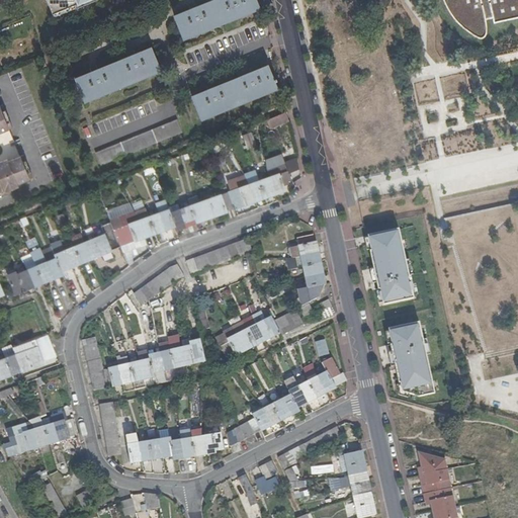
[(0,0),(0,27),(32,14),(39,53),(146,8),(142,0),(0,0)]
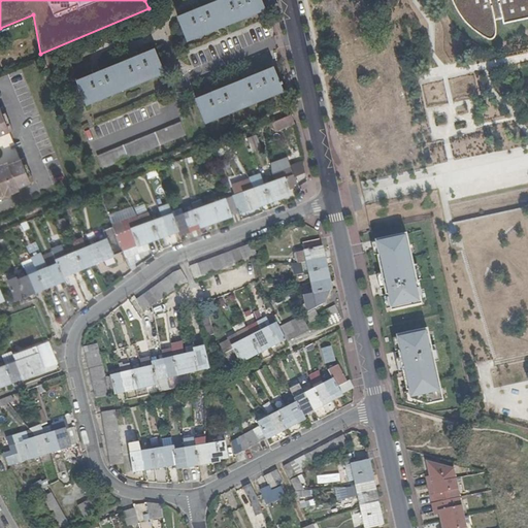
[(262,0),(217,0),(178,15),(187,38),(265,7),(262,0)]
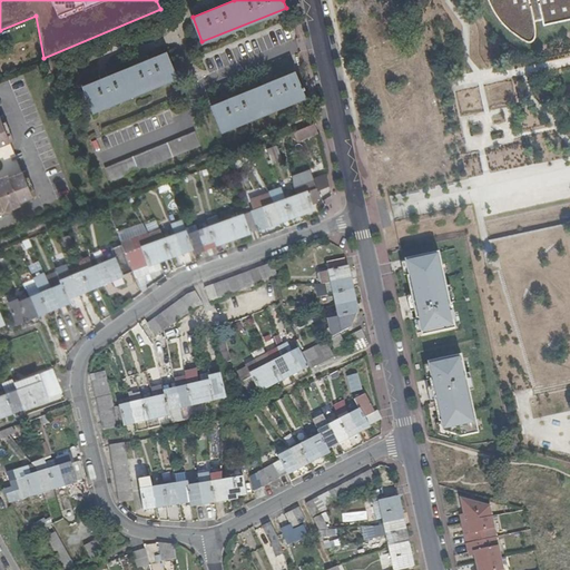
[(569,0),(487,0),(488,0),(495,16),(503,25),(511,33),(524,42),(527,42),(528,43),(529,43),(530,43),(531,42),(532,41),(533,40),(534,38),(534,36),(534,29),(534,21),(541,20),(543,26),(569,20),(569,0)]
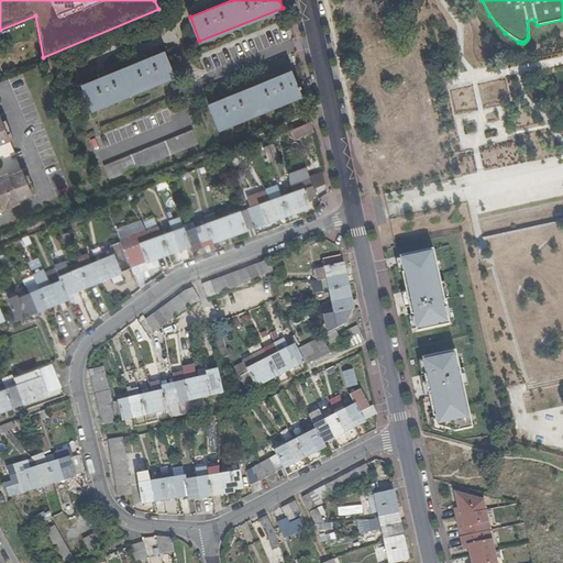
[(81,85),(91,109),(175,76),(165,51),(81,85)]
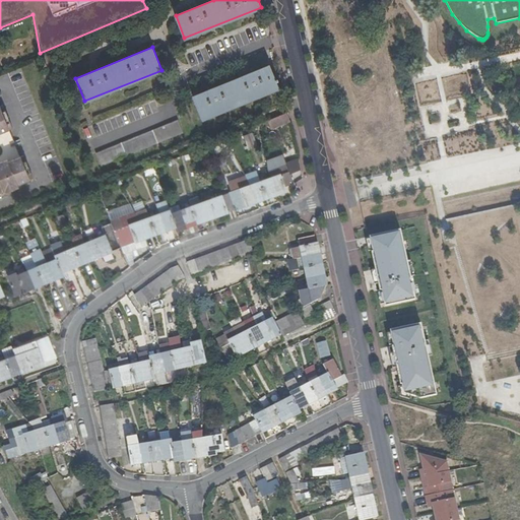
[(193,98),(203,119),(279,88),(269,66),(193,98)]
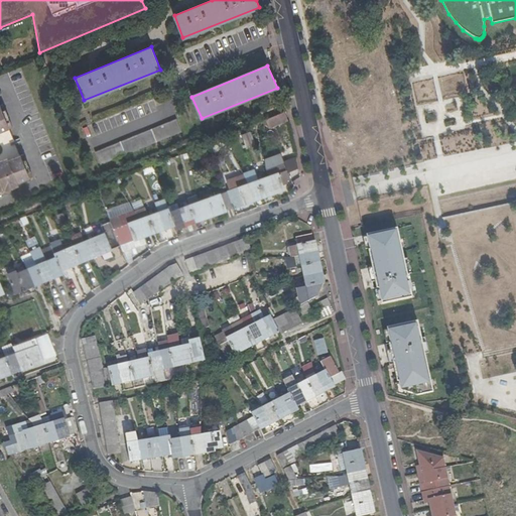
[(0,190),(7,188),(8,191),(20,186),(19,182),(37,175),(28,152),(25,153),(22,147),(20,148),(14,133),(16,132),(14,126),(16,125),(7,102),(0,104),(0,190)]
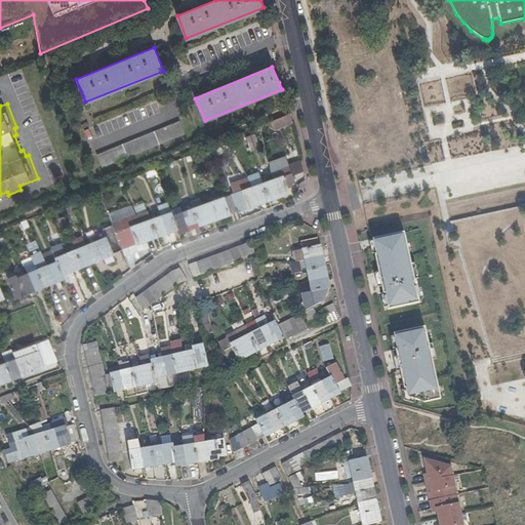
[(292,123),(290,114),(270,122),(273,130),(292,123)]
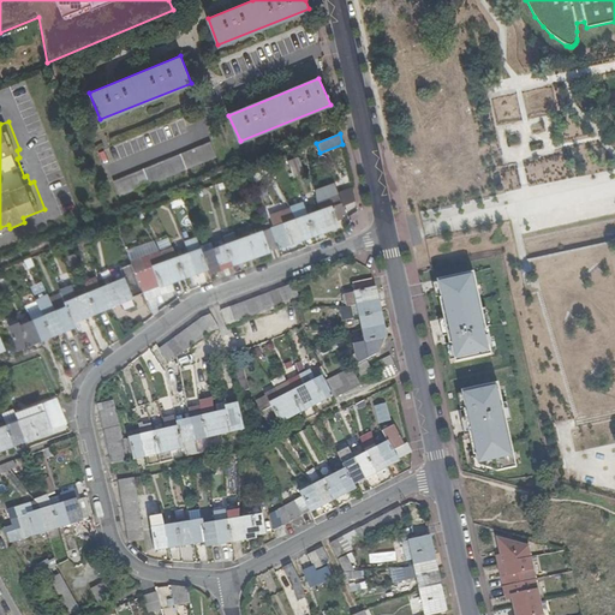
[(212,143),(114,181),(120,197),(219,159),(212,143)]
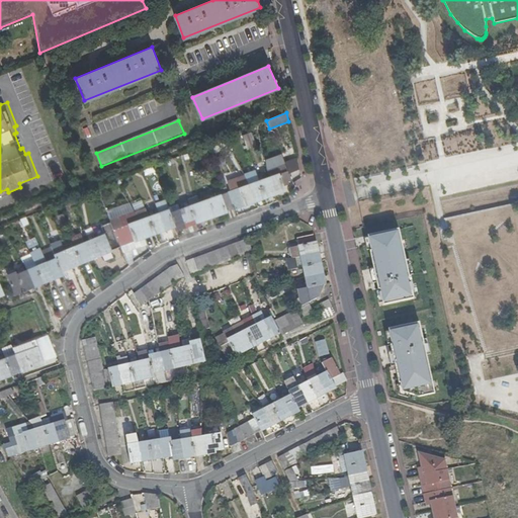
[(252,133),(243,136),(248,150),(256,147),(252,133)]
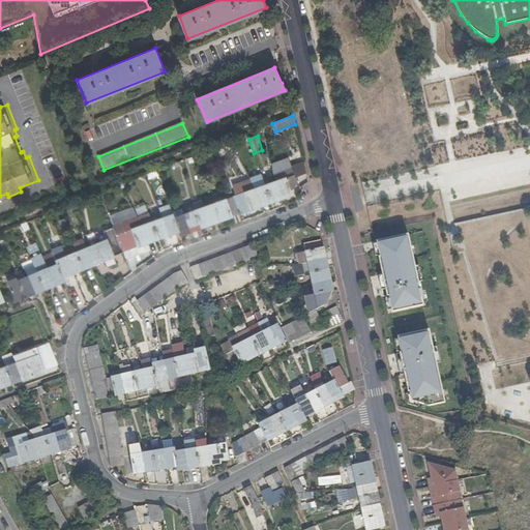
[(289,163),(272,170),(272,174),(291,167),(289,163)]
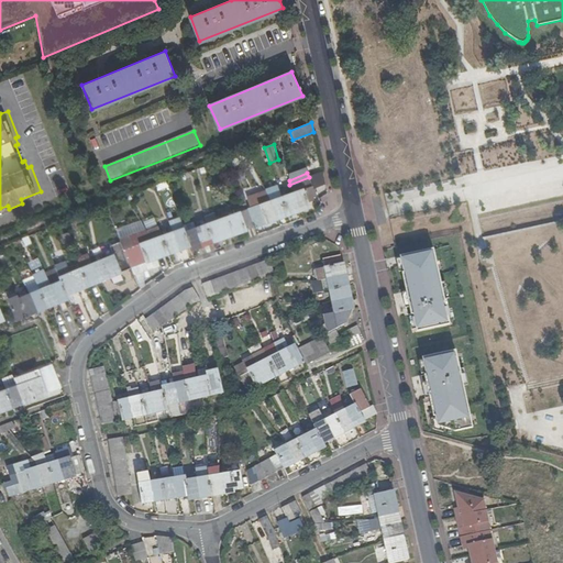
[(309,177),(289,185),(291,192),(298,211),(309,207),(307,199),(316,196),(309,177)]
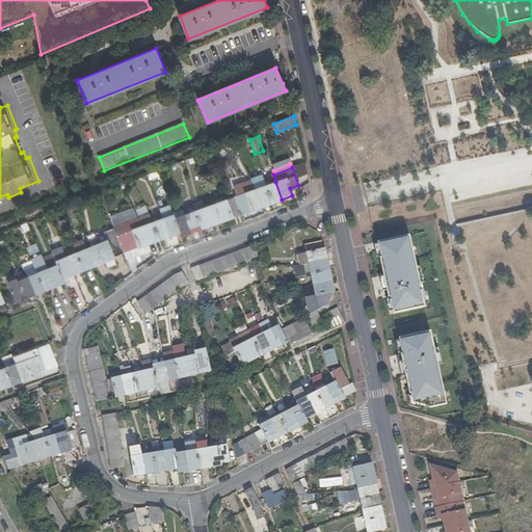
[(262,207),(272,203),(266,186),(264,182),(255,185),(262,207)]
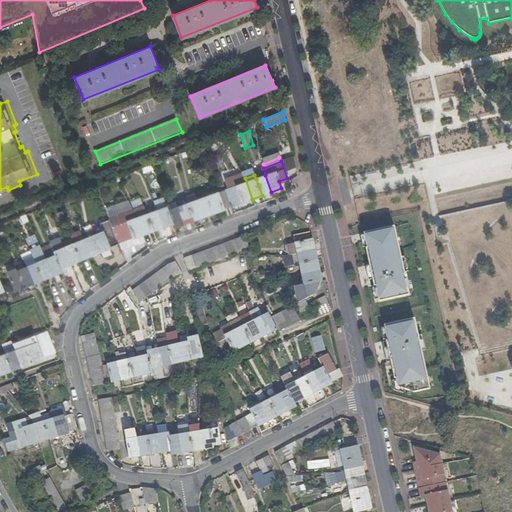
[(262,195),(271,192),(265,175),(256,179),(262,195)]
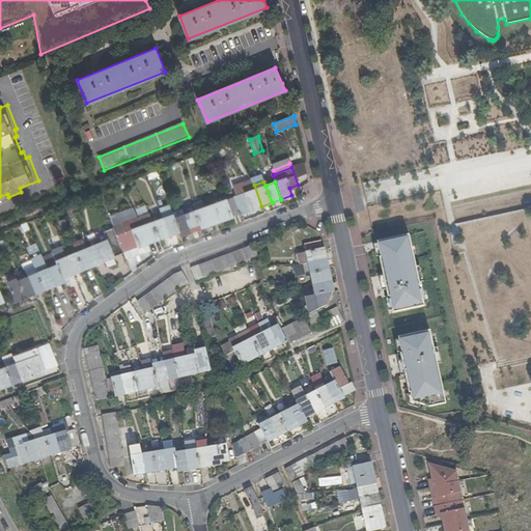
[(253,184),(231,192),(233,197),(240,215),(261,206),(254,185),(253,184)]
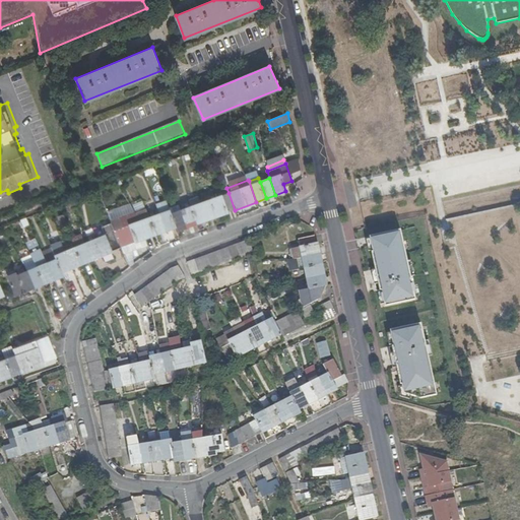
[(229,193),(200,204),(206,220),(235,210),(229,193)]
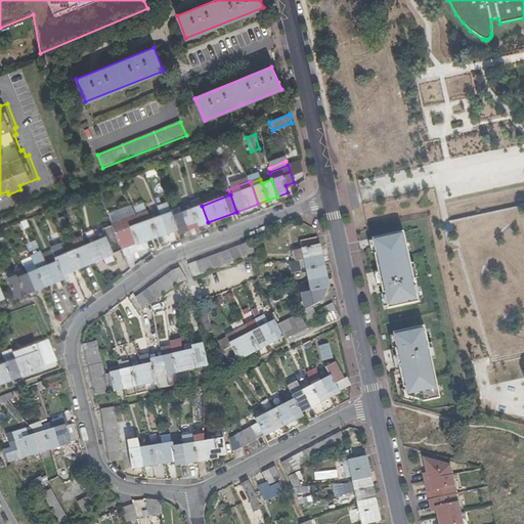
[(202,206),(192,209),(198,226),(208,222),(202,206)]
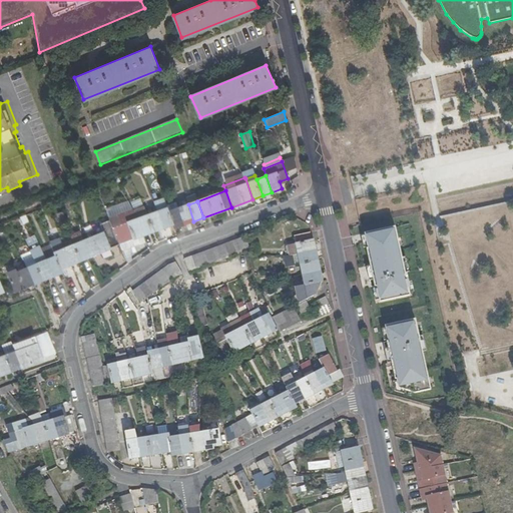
[(188,204),(178,207),(183,224),(193,221),(188,204)]
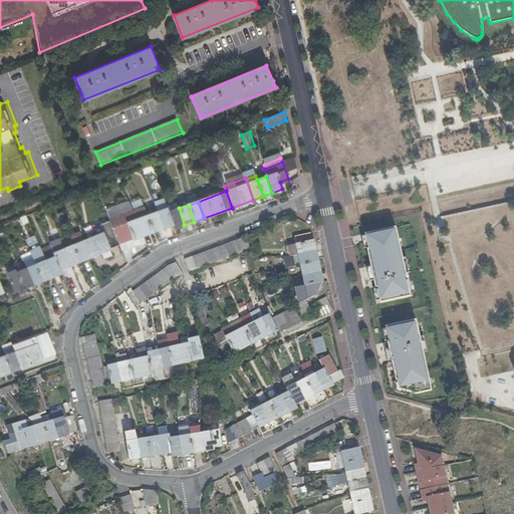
[(138,214),(139,218),(145,235),(155,232),(149,214),(146,207),(136,211),(138,214)]
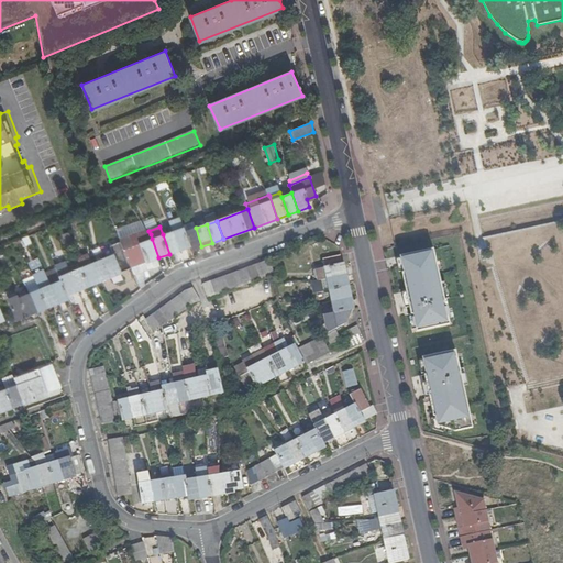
[(190,246),(185,232),(183,227),(174,231),(180,250),(190,246)]
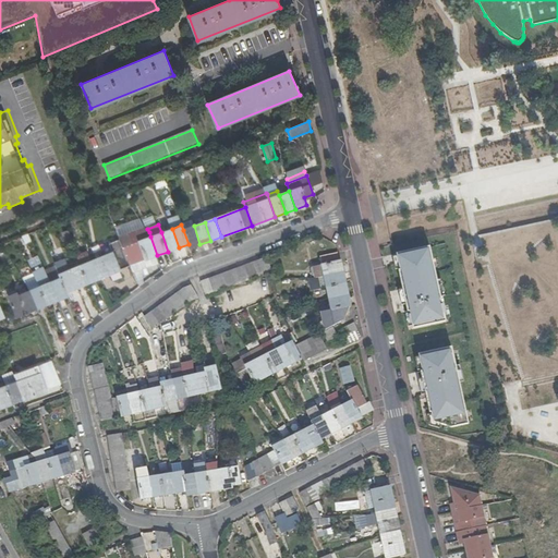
[(183,230),(189,244),(190,247),(199,244),(194,226),(183,230)]
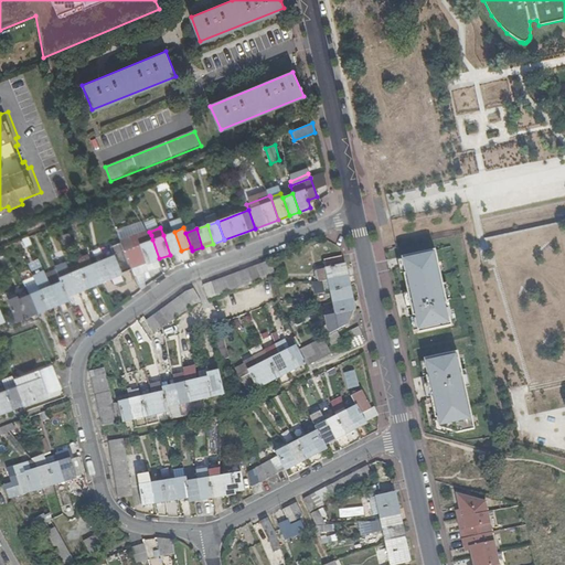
[(159,258),(152,240),(151,235),(149,232),(149,231),(148,231),(129,238),(139,263),(147,259),(148,263),(159,258)]
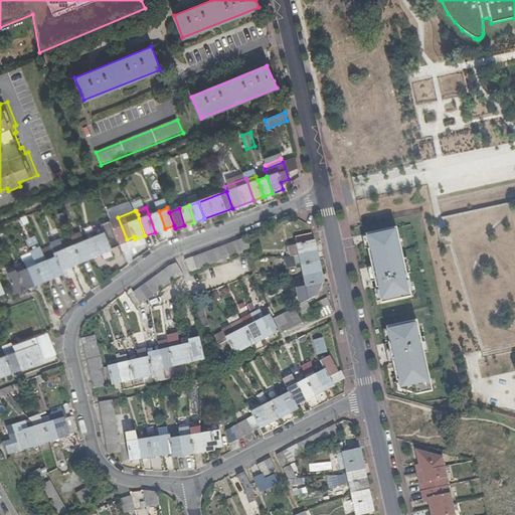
[(159,211),(149,214),(155,232),(165,228),(159,211)]
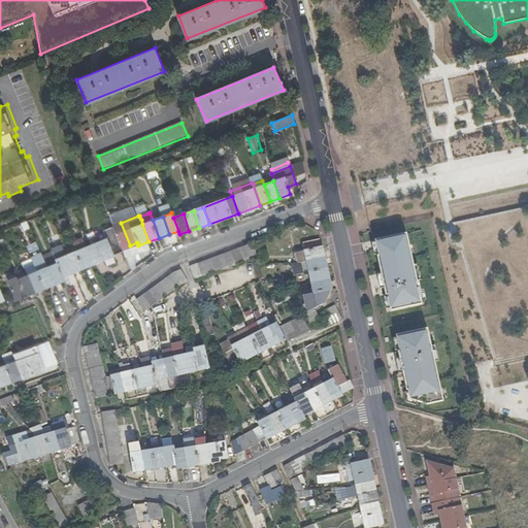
[(64,235),(71,233),(68,220),(60,221),(64,235)]
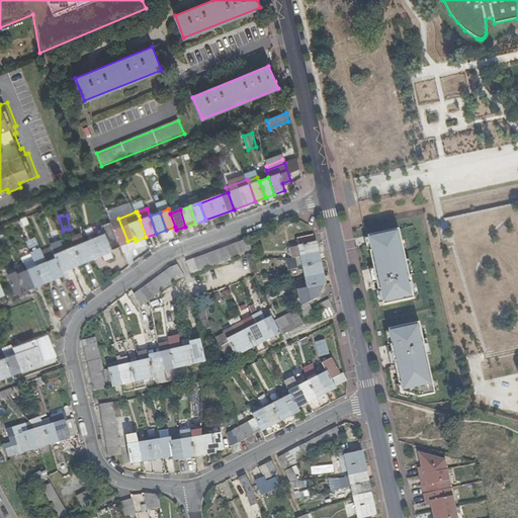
[(104,236),(84,244),(91,260),(121,248),(112,224),(101,228),(104,236)]
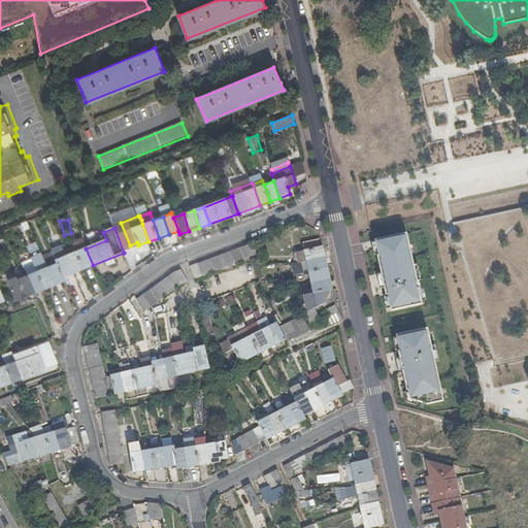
[(406,234),(375,240),(375,242),(378,255),(378,256),(376,256),(381,273),(384,288),(386,295),(387,295),(387,296),(390,308),(391,311),(422,304),(417,282),(414,265),(406,234)]
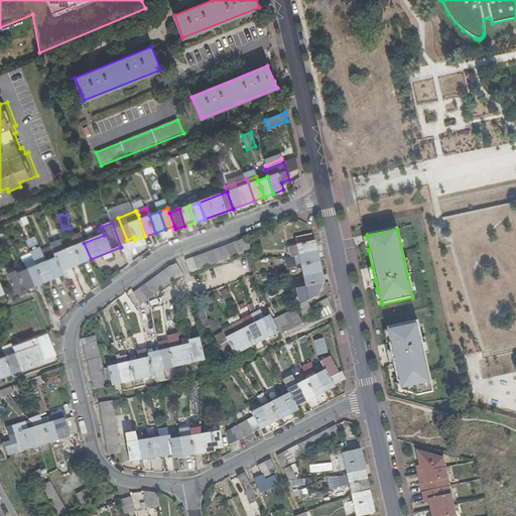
[(290,255),(291,257),(299,256),(317,252),(315,243),(313,233),(295,237),(297,245),(288,247),(289,248),(290,255)]
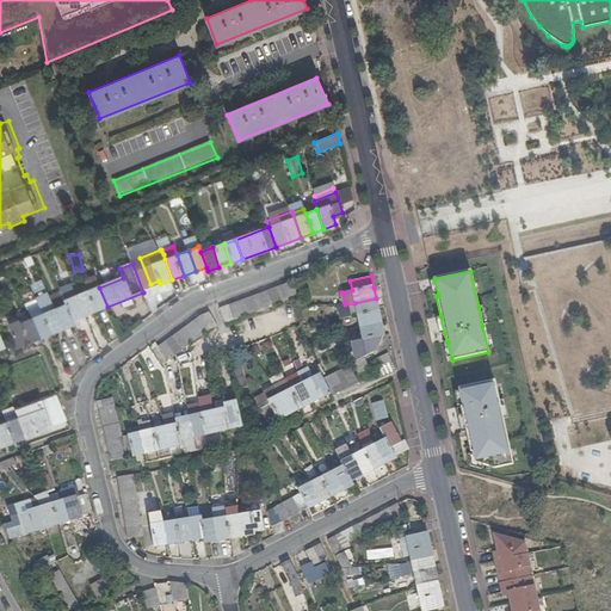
[(85,282),(88,291),(96,310),(107,307),(99,288),(97,278),(85,282)]
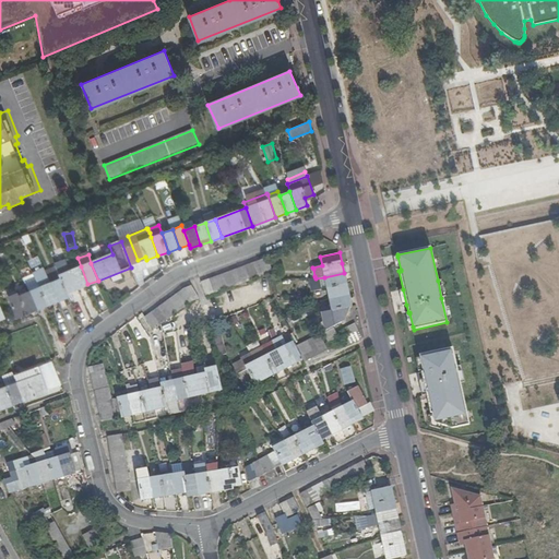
[(39,256),(30,260),(33,268),(42,263),(39,256)]
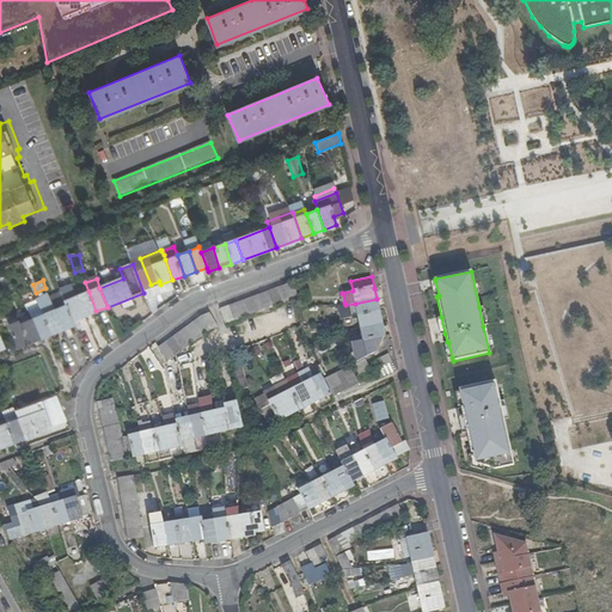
[(294,282),(286,286),(291,300),(299,298),(294,282)]
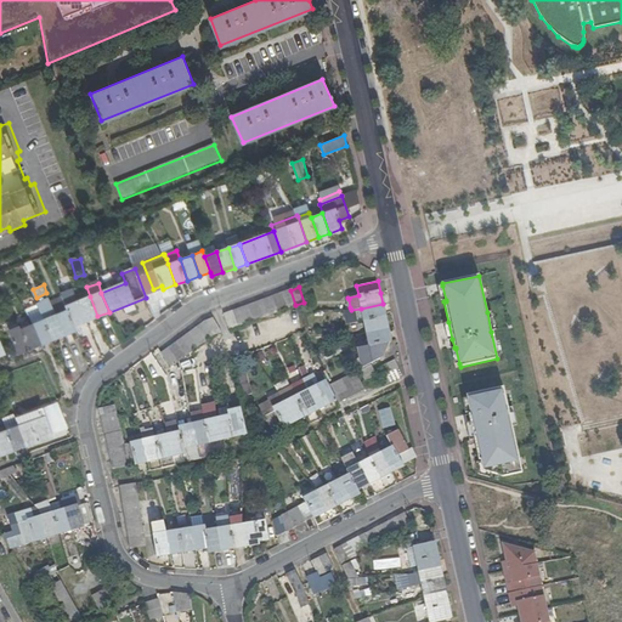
[(286,309),(295,305),(290,290),(281,293),(286,309)]
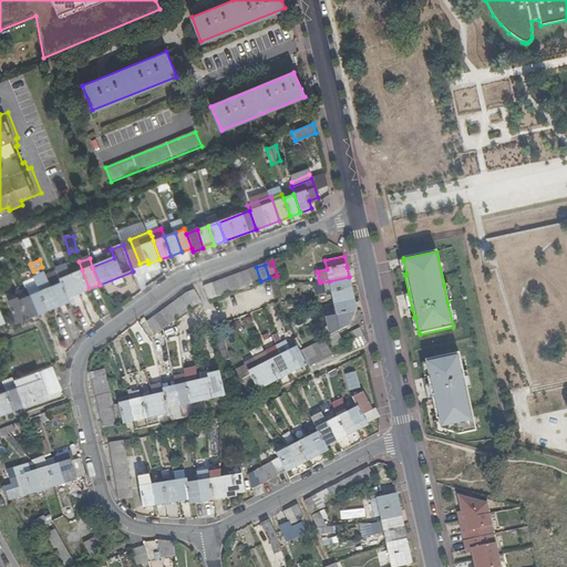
[(79,267),(70,270),(72,275),(79,292),(89,288),(82,270),(80,271),(79,267)]
